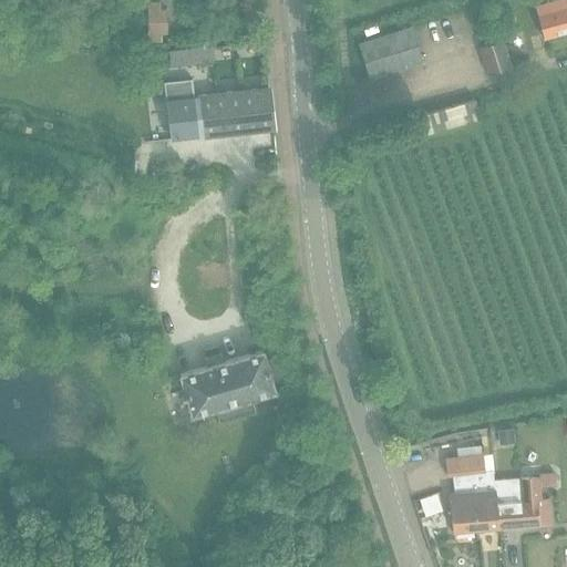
[(566,0),(558,0),(535,7),(544,38),(566,31),(566,0)]
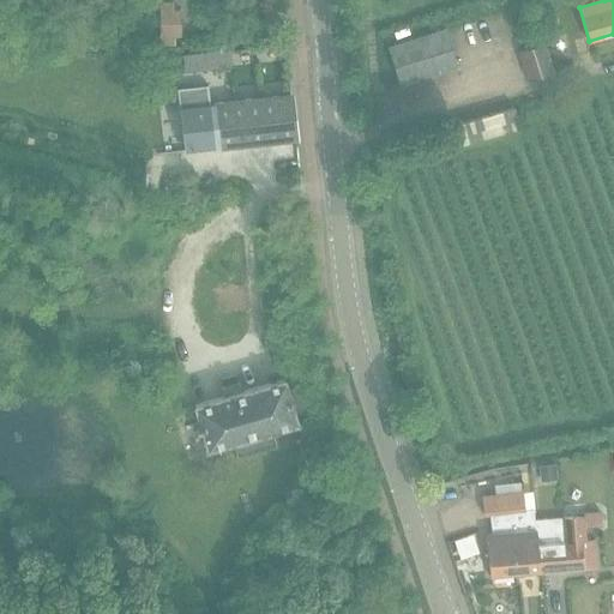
[(402,86),(457,67),(445,30),(390,48),(402,86)]
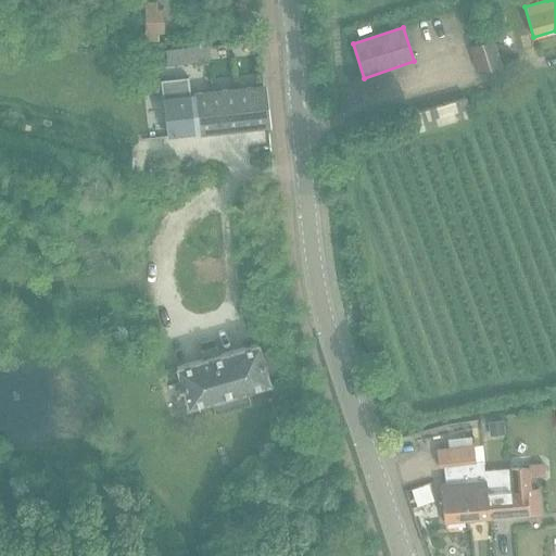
[(492,37),(469,45),(478,71),(501,64),(492,37)]
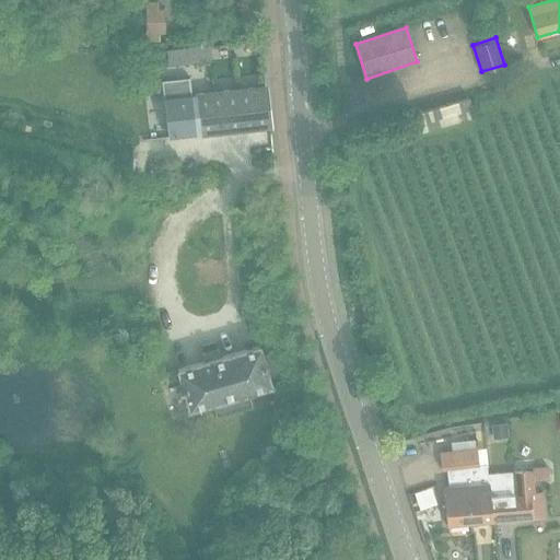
[(190,77),(165,79),(167,106),(170,137),(269,127),(266,86),(202,92),(193,93),(190,77)]
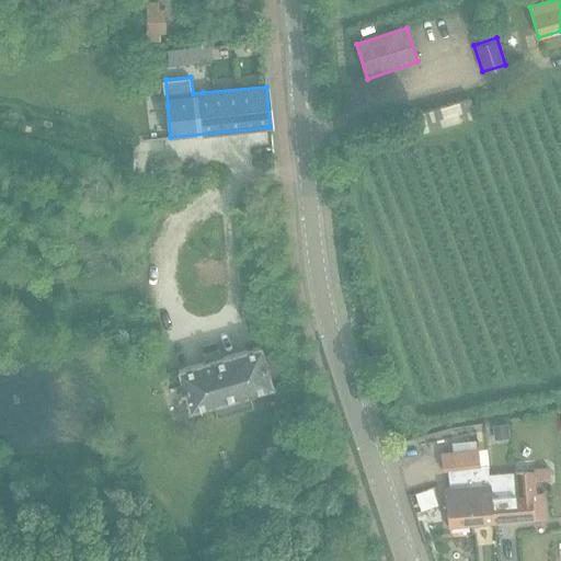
[(469,98),(418,113),(423,132),(474,116),(469,98)]
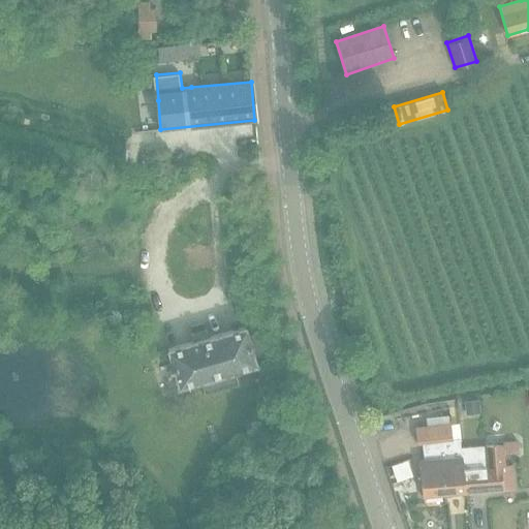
[(180,389),(258,364),(246,325),(209,337),(206,328),(191,333),(194,341),(168,348),(180,389)]
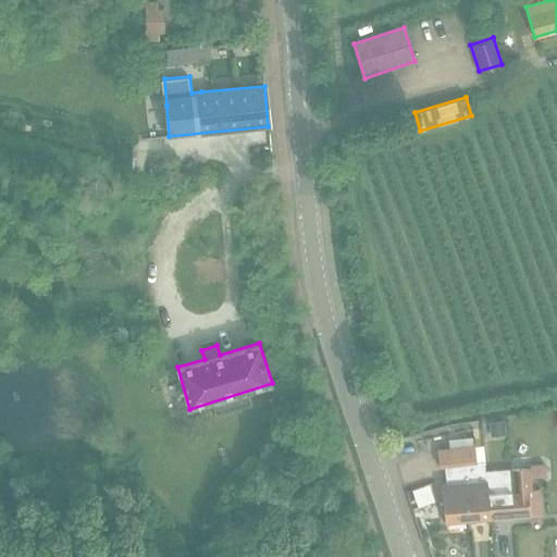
[(492,520),(487,472),(484,472),(483,463),(475,463),(473,448),(436,453),(438,470),(444,469),(446,483),(441,484),(444,523),(492,520)]
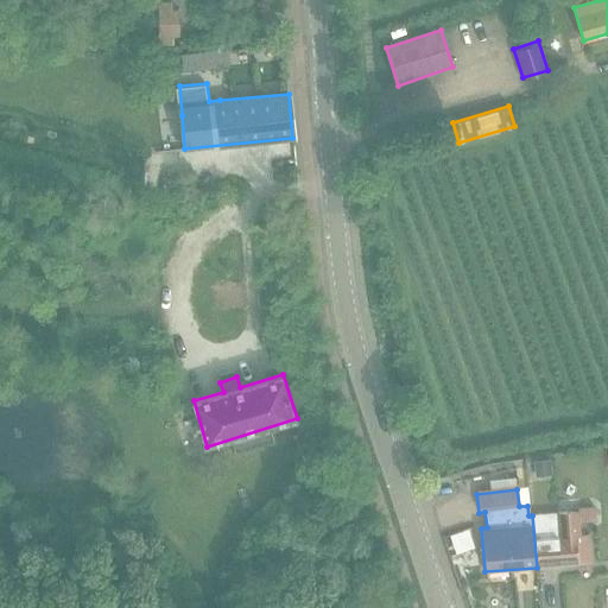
[(578,512),(556,514),(561,565),(590,563),(588,534),(580,534),(580,524),(595,523),(594,510),(578,510),(578,512)]
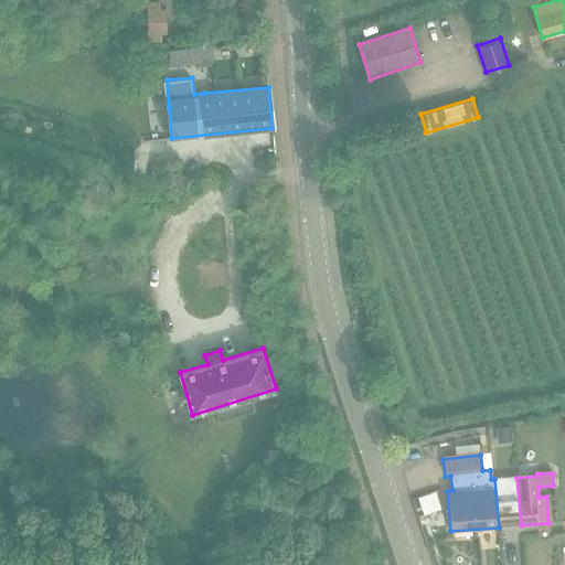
[(516,478),(494,479),(499,528),(521,525),(516,478)]
